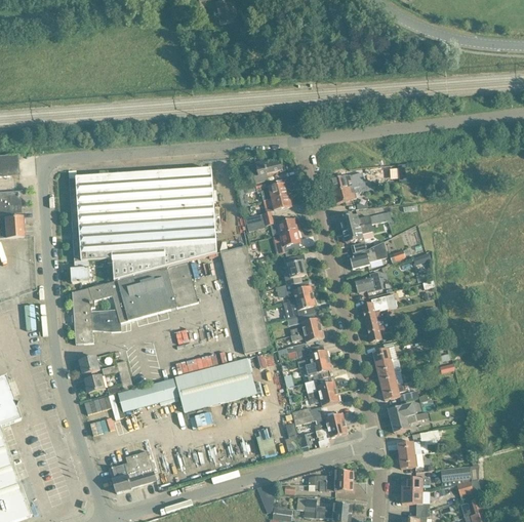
[(226,0),(216,2),(220,24),(237,21),(235,11),(233,11),(230,0),(226,0)]
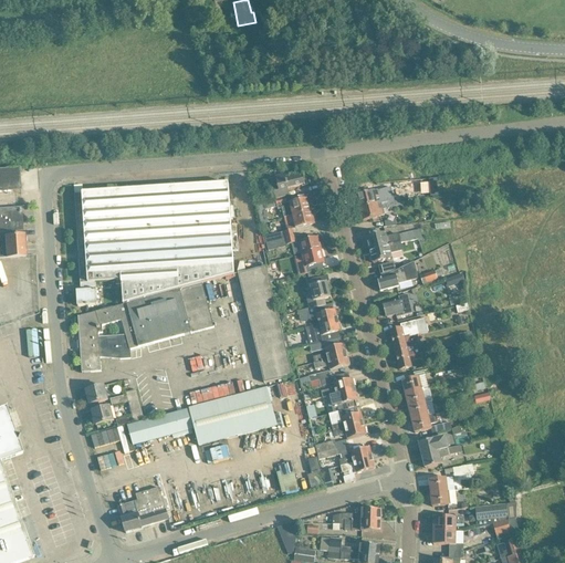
[(0,189),(21,188),(19,165),(0,166),(0,189)]
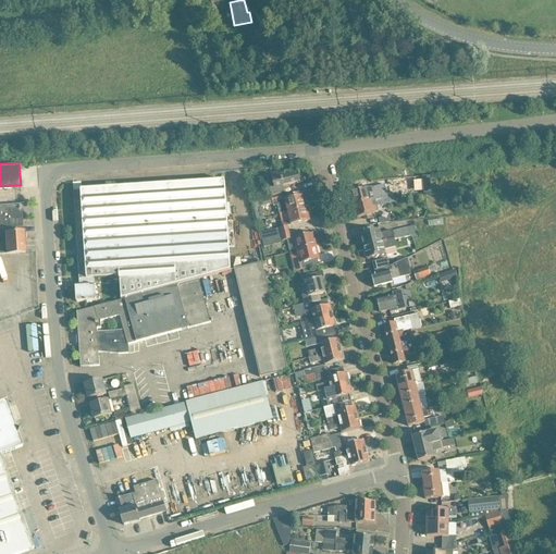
[(284,169),(270,172),(273,185),(268,186),(270,195),(280,192),(284,191),(282,184),(299,180),(296,168),(284,170),(284,169)]
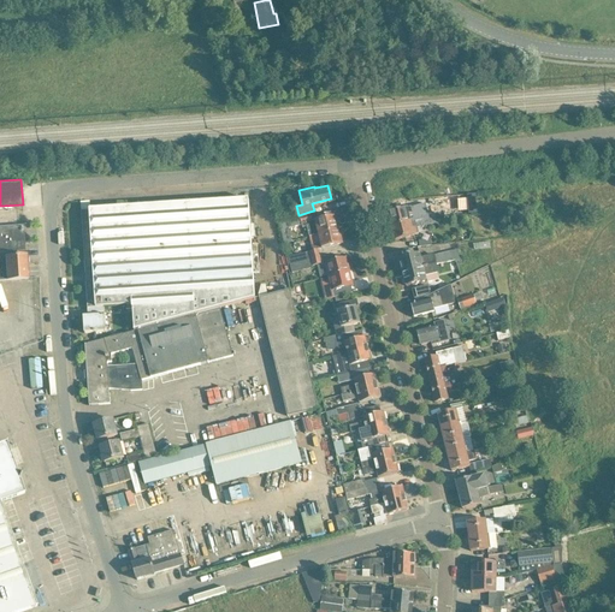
[(81,207),(87,299),(92,299),(92,306),(102,304),(131,302),(132,328),(219,306),(254,296),(247,196),(187,200),(89,207),(81,207)]
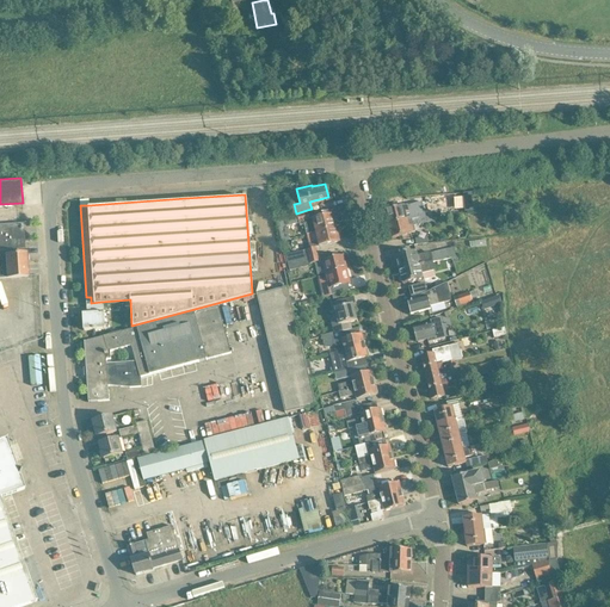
[(420,199),(383,209),(387,223),(406,217),(418,215),(424,214),(420,199)]
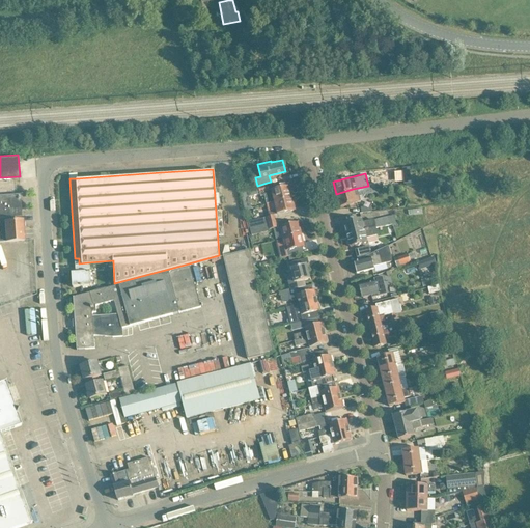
[(274,200),(291,196),(289,188),(288,189),(287,185),(271,189),(269,189),(267,183),(257,186),(251,187),(239,190),(243,207),(250,205),(248,195),(258,192),(259,194),(262,193),(266,202),(274,200)]
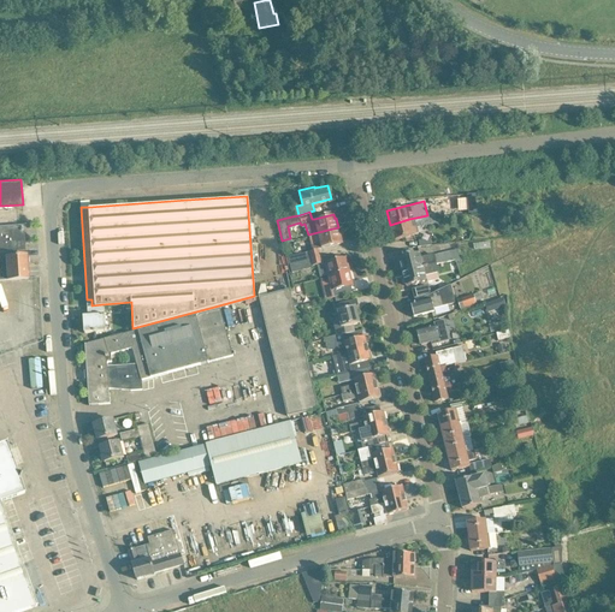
[(436,220),(435,214),(421,217),(409,219),(390,225),(394,238),(413,233),(417,232),(424,223),(436,220)]
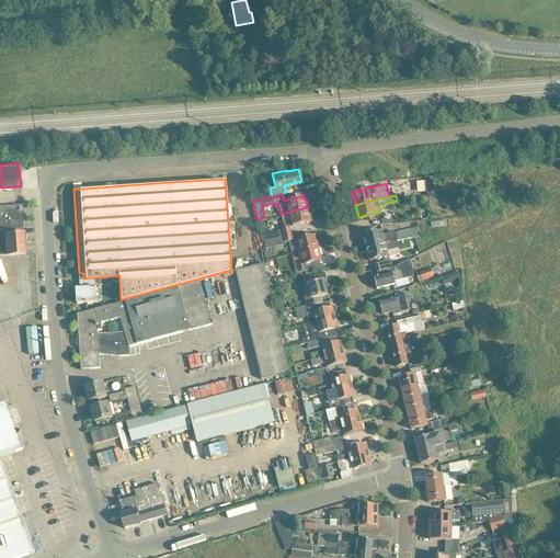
[(22,203),(0,204),(0,231),(24,230),(22,203)]
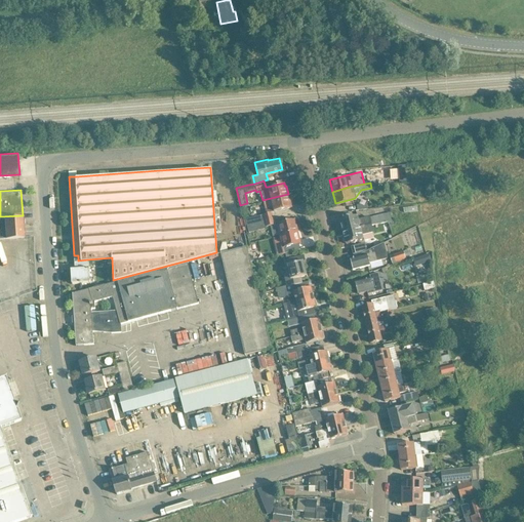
[(290,202),(288,194),(271,198),(272,205),(266,206),(267,211),(262,213),(243,217),(244,224),(273,216),(272,210),(274,210),(290,206),(289,202),(290,202)]
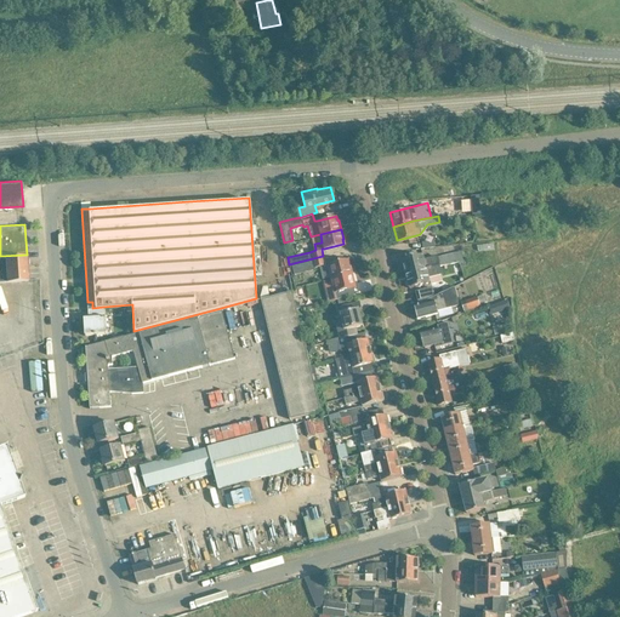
[(433,238),(421,240),(421,246),(437,244),(437,238),(436,239),(436,235),(433,235),(433,238)]
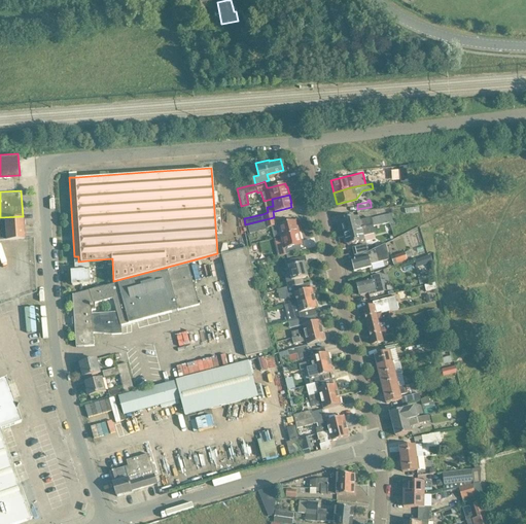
[(345,231),(393,218),(391,211),(370,216),(370,215),(360,218),(359,214),(342,218),(342,219),(341,221),(342,223),(344,224),(345,231)]
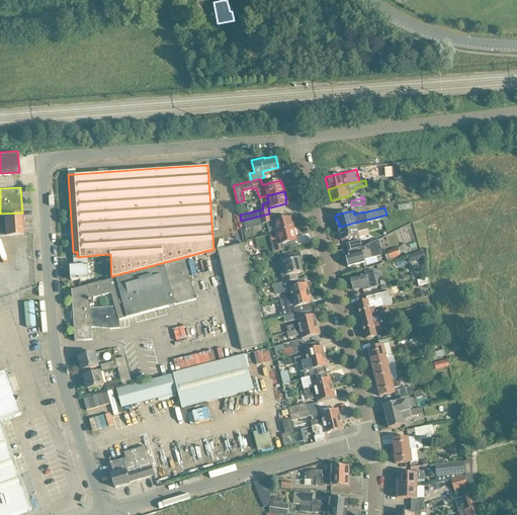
[(23,221),(22,212),(0,213),(0,234),(24,232),(24,221),(23,221)]
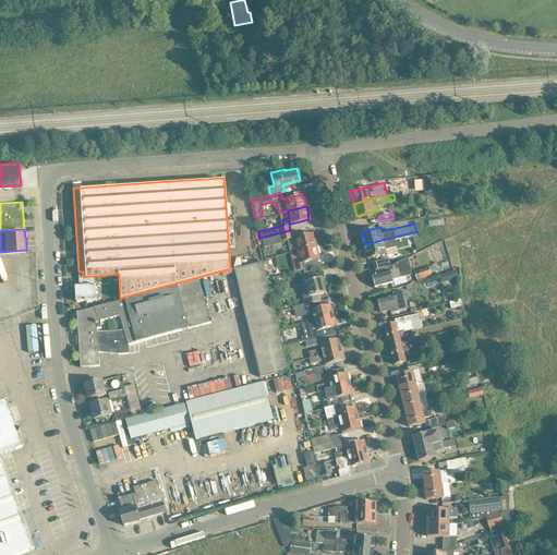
[(292,237),(290,230),(259,238),(259,239),(262,238),(263,245),(282,241),(281,239),(292,237)]
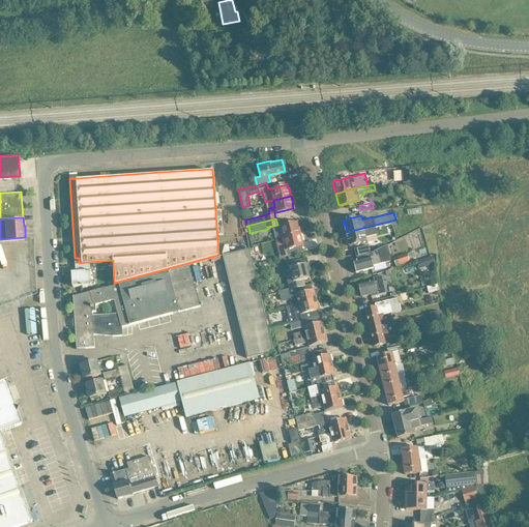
[(397,227),(395,220),(347,232),(348,237),(347,238),(348,241),(350,242),(350,244),(368,239),(366,235),(376,233),(377,235),(383,233),(382,231),(397,227)]
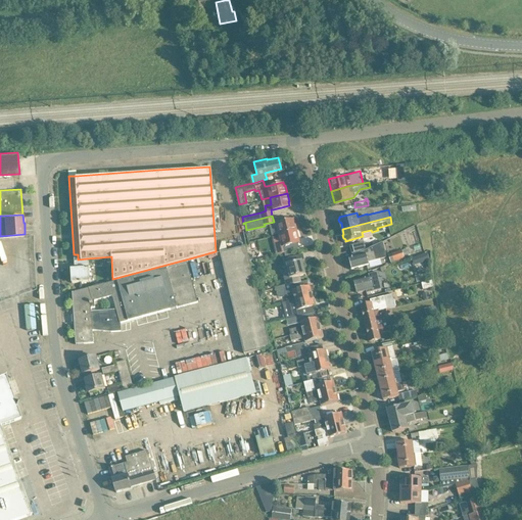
[(276,221),(278,233),(296,229),(294,221),(293,222),(292,218),(276,221)]
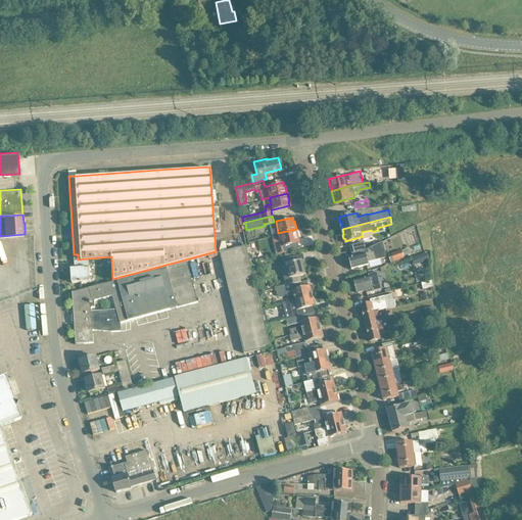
[(298,236),(296,229),(278,233),(283,250),(298,246),(297,241),(296,237),(298,236)]
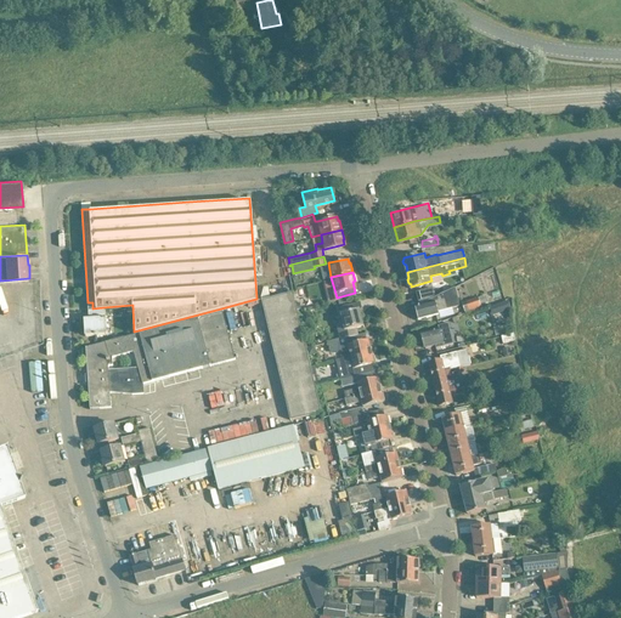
[(427,302),(413,305),(417,317),(438,312),(438,309),(458,304),(453,284),(425,300),(427,302)]
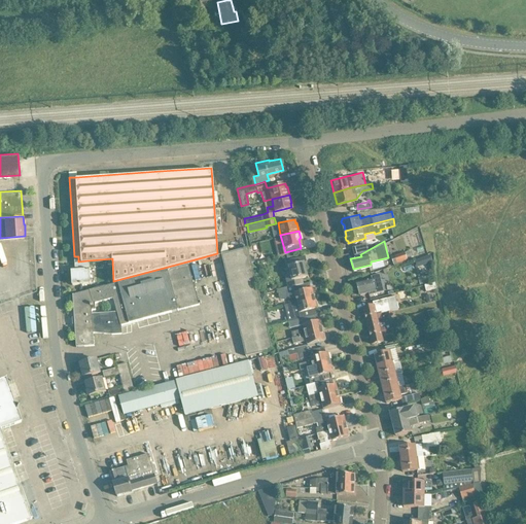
[(354,245),(355,252),(366,249),(364,243),(354,245)]
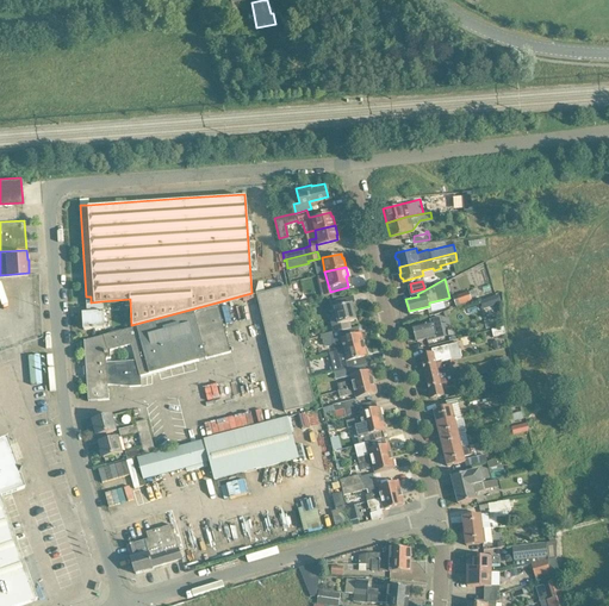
[(314,403),(286,283),(255,292),(283,410),(314,403)]
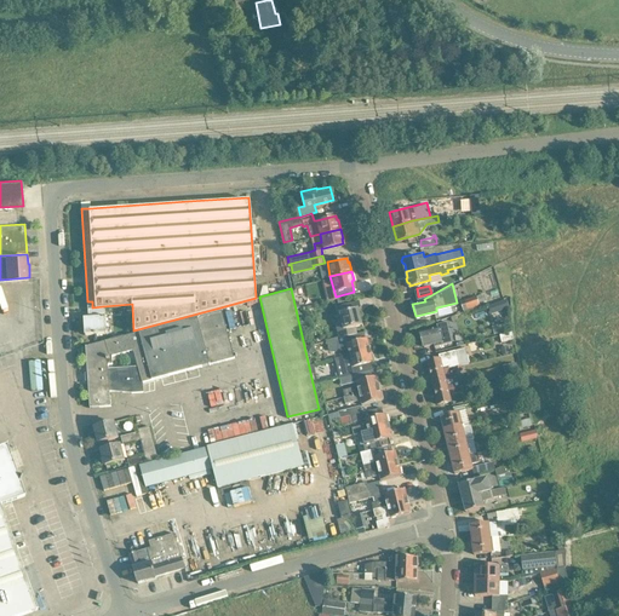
[(459,299),(463,310),(477,305),(477,304),(479,303),(475,294),(459,299)]
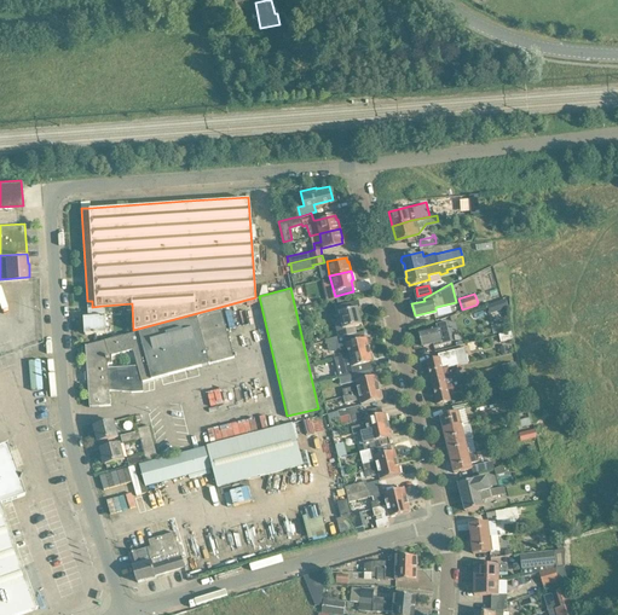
[(508,305),(504,296),(495,300),(498,308),(508,305)]
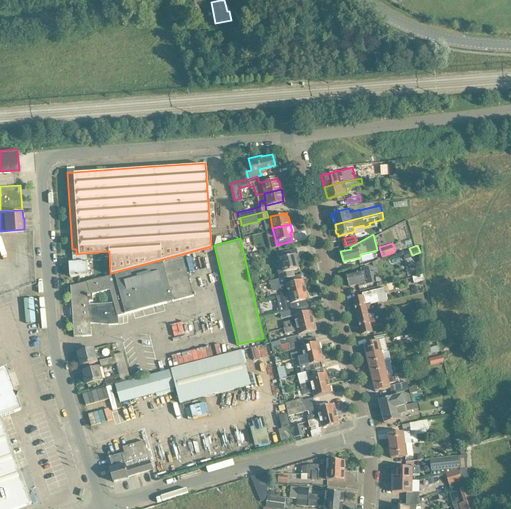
[(292,269),(298,267),(295,254),(296,254),(297,254),(295,248),(279,252),(281,263),(275,264),(278,277),(278,278),(293,274),(292,269)]
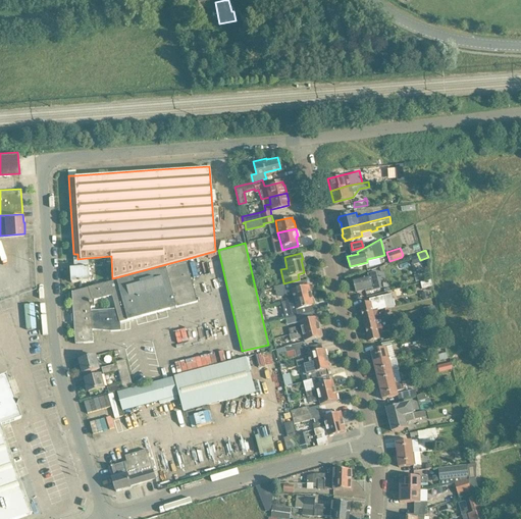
[(88,265),(87,258),(77,259),(77,265),(70,266),(71,279),(89,278),(88,265)]
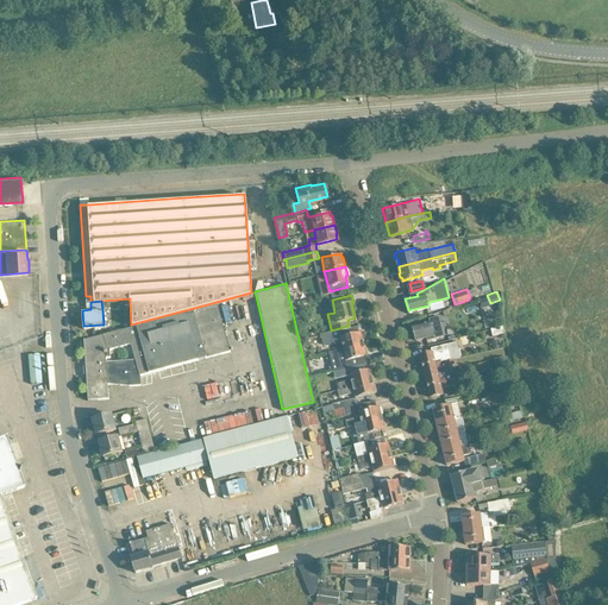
[(129,384),(140,383),(140,373),(205,355),(229,350),(217,302),(131,325),(100,333),(83,338),(86,364),(83,364),(83,372),(86,372),(88,397),(108,396),(107,382),(129,384)]
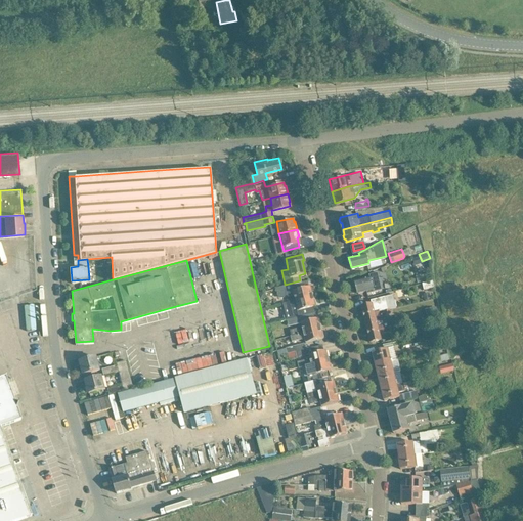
[(365,290),(366,292),(381,288),(377,270),(367,272),(368,275),(354,279),(354,280),(352,281),(353,286),(355,287),(357,292),(365,290)]
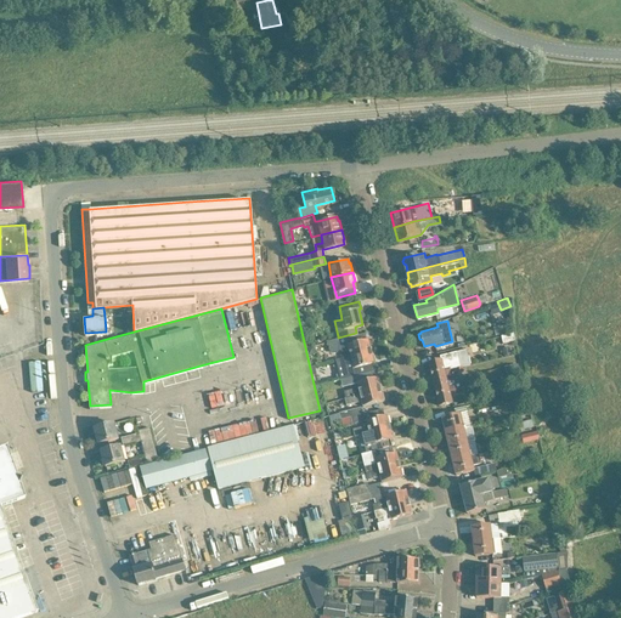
[(507,322),(492,325),(495,333),(508,329),(507,322)]
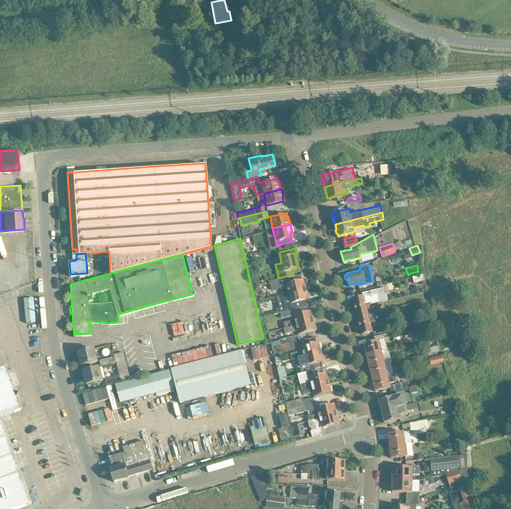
[(302,278),(301,278),(299,273),(293,274),(278,278),(268,280),(268,283),(270,283),(270,284),(270,285),(270,286),(270,287),(271,288),(273,289),(275,289),(276,289),(277,288),(277,287),(278,286),(281,288),(286,287),(287,291),(288,292),(304,288),(303,284),(304,284),(303,279),(302,279),(302,278)]
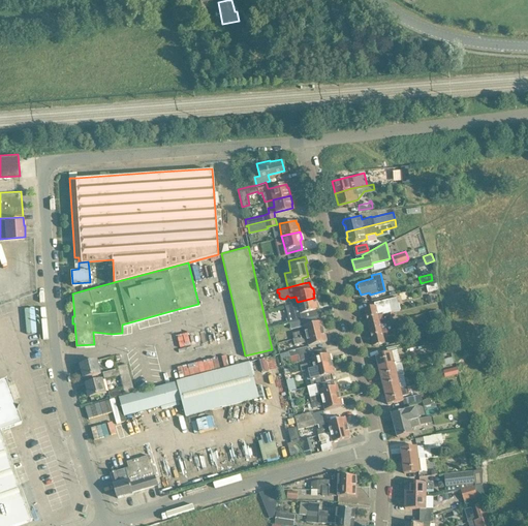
[(428,290),(438,288),(436,282),(426,284),(428,290)]
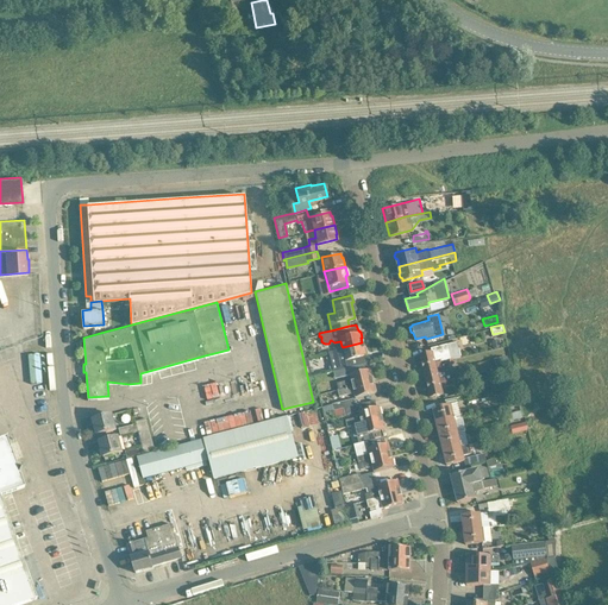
[(431,347),(431,350),(419,353),(420,360),(422,359),(424,361),(427,360),(427,363),(428,364),(431,363),(431,361),(440,360),(444,359),(451,357),(452,357),(459,354),(456,340),(431,347)]
